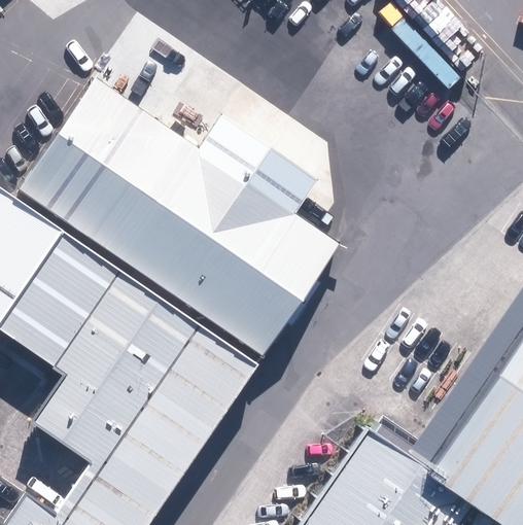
[(342,245),(97,77),(11,201),(132,277),(202,324),(259,364),(342,245)]
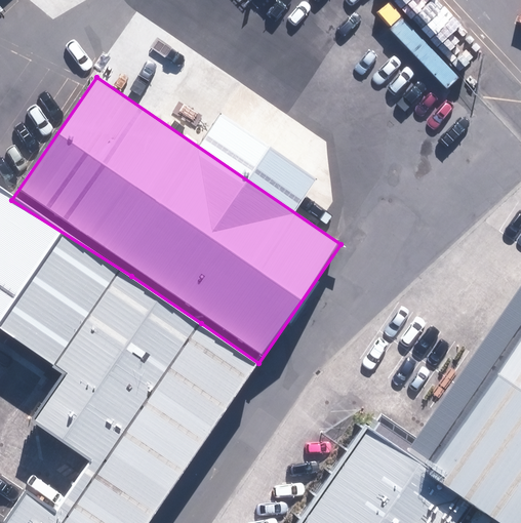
[(0,326),(63,234),(11,200),(0,192),(0,326)]
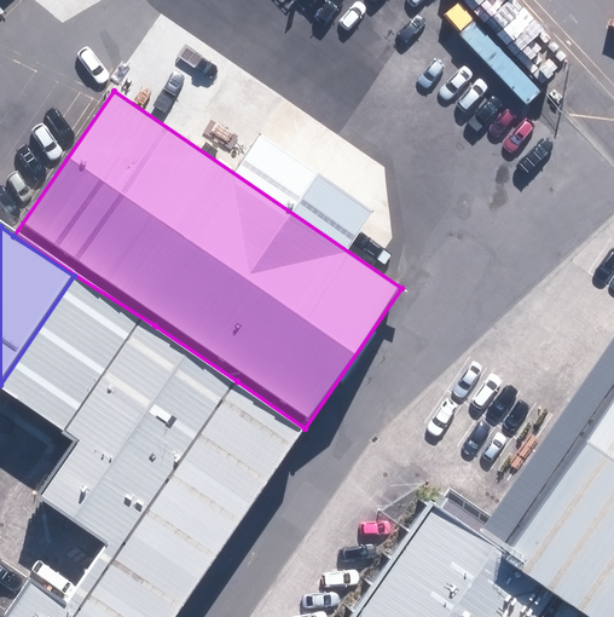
[(0,387),(76,439),(155,326),(74,276),(0,385),(0,387)]
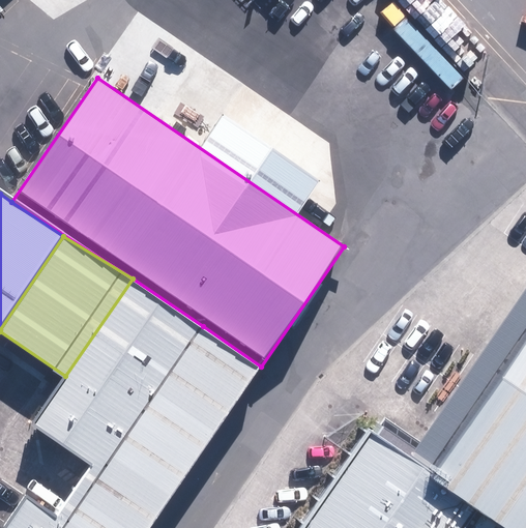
[(99,476),(203,326),(133,279),(65,376),(29,429),(99,476)]
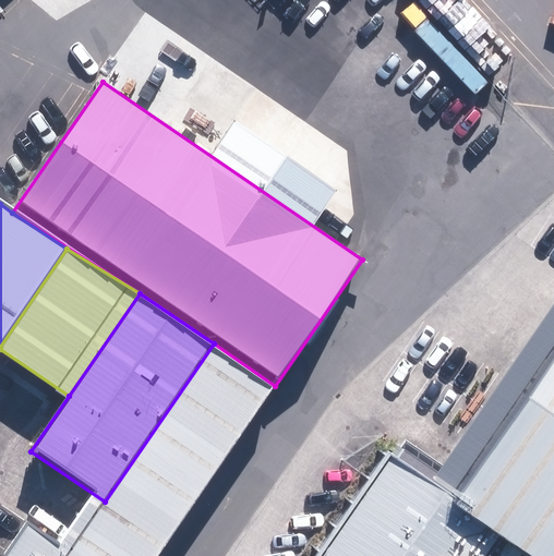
[(157,555),(275,386),(214,343),(105,502),(67,555),(157,555)]
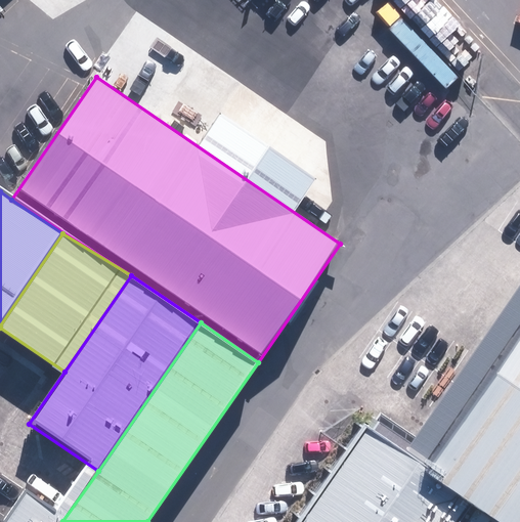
[(519,337),(429,469),(506,521),(519,521),(519,337)]
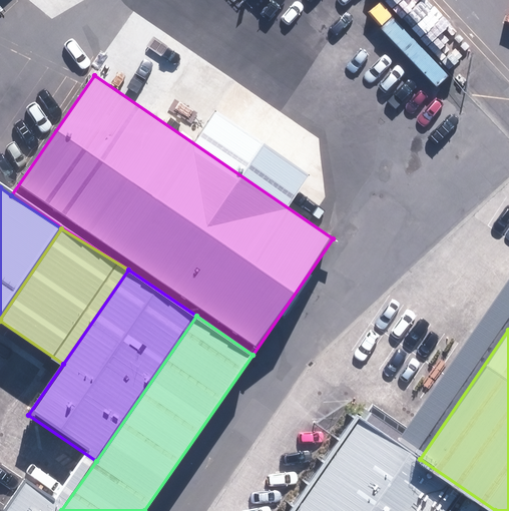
[(444,510),(456,495),(341,416),(275,510),(444,510)]
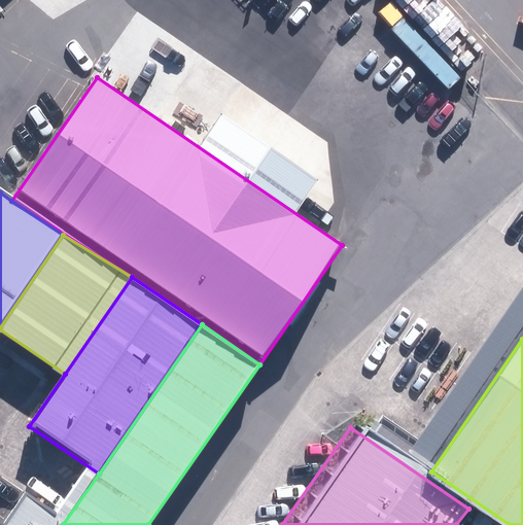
[(456,524),(491,524),(468,509),(456,524)]
